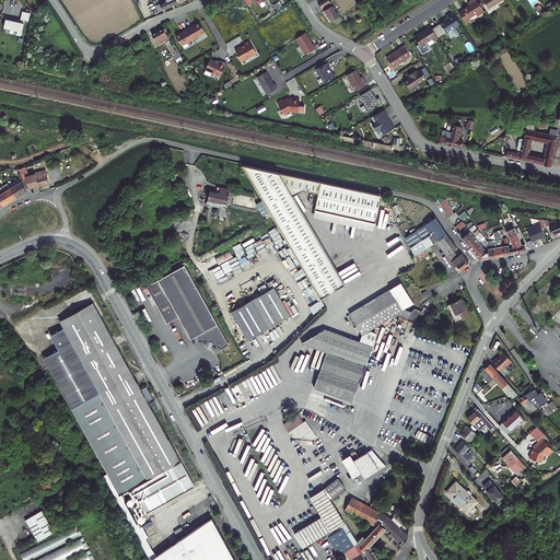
[(163,10),(179,2),(177,0),(165,0),(166,1),(161,3),(163,10)]
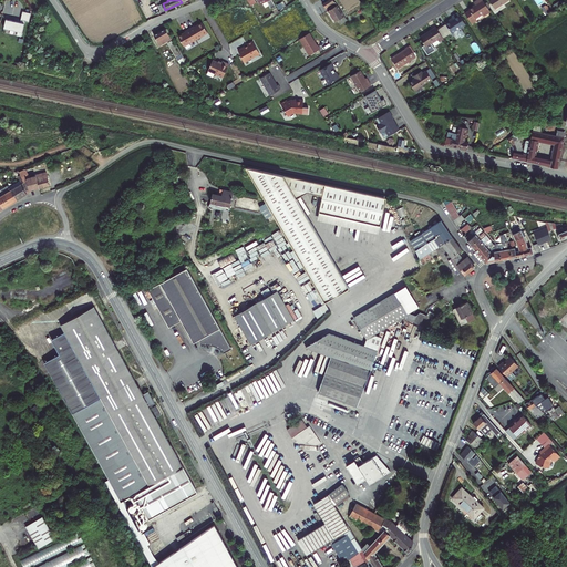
[(339,20),(341,23),(347,20),(332,0),(326,0),(322,2),(334,22),(339,20)]
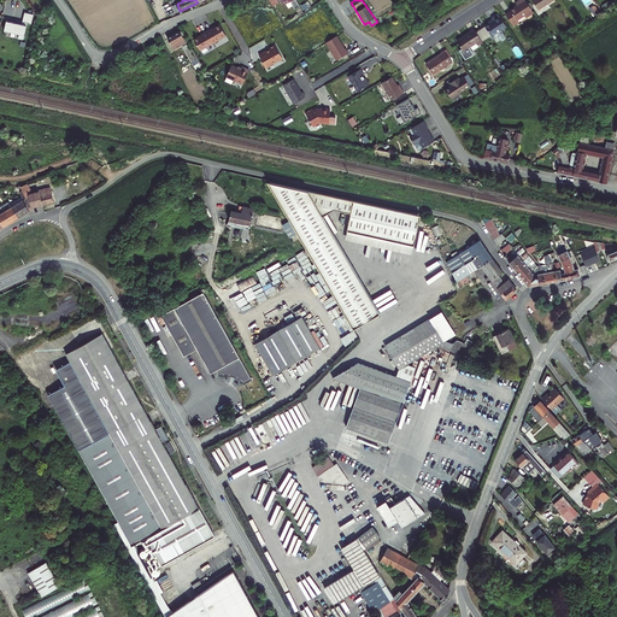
[(534,12),(526,0),(518,0),(516,3),(517,5),(510,10),(511,11),(506,13),(513,25),(518,22),(517,21),(524,16),(526,17),(534,12)]
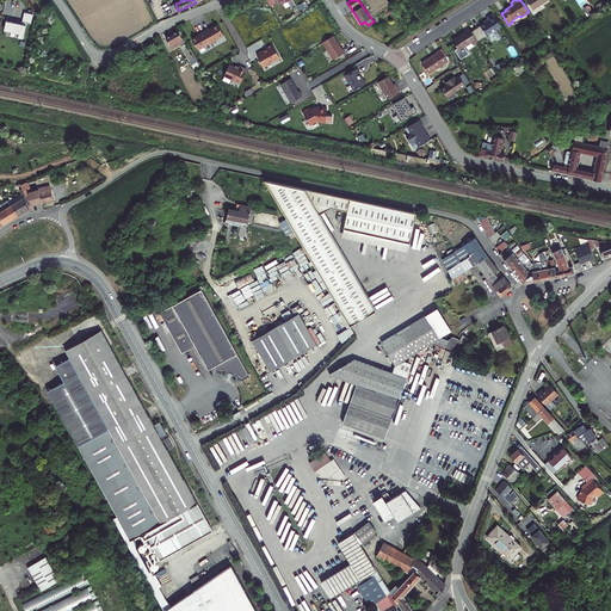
[(31,24),(34,14),(24,12),(22,24),(6,20),(4,30),(19,34),(18,38),(23,39),(26,23),(31,24)]
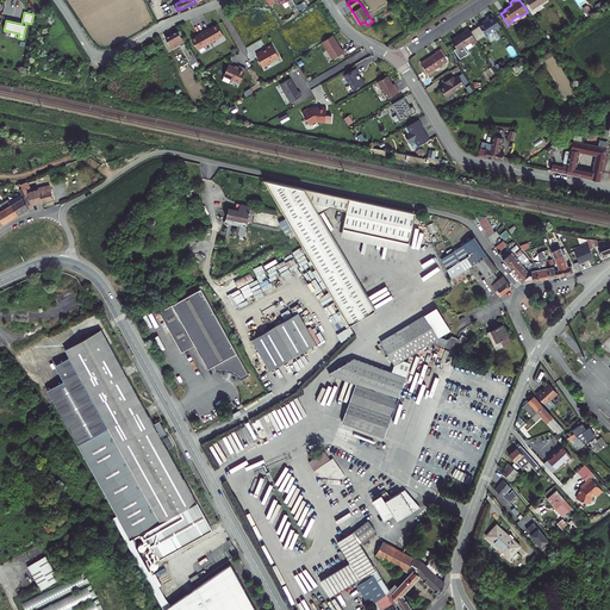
[(500,26),(492,13),(486,17),(487,19),(479,25),(486,36),(487,35),(490,38),(492,36),(495,39),(497,41),(499,38),(500,37),(496,30),(500,26)]
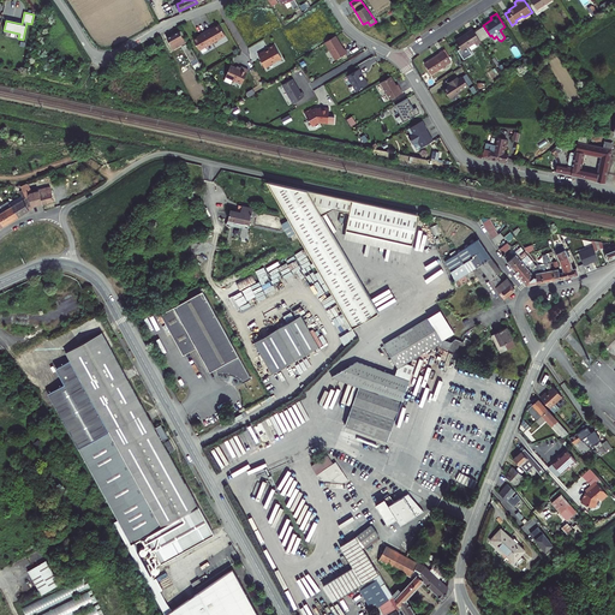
[(193,40),(201,52),(214,43),(226,36),(220,25),(215,28),(215,29),(213,30),(212,29),(202,35),(202,36),(199,37),(198,37),(193,40)]
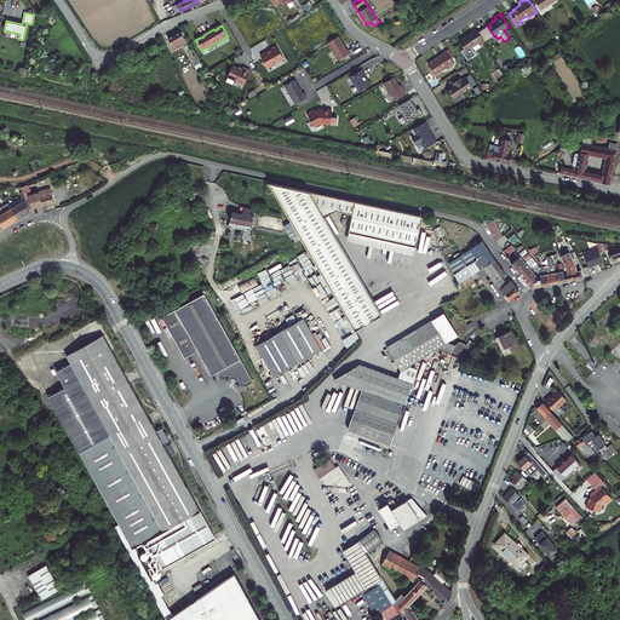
[(487,26),(478,32),(484,41),(494,36),(487,26)]
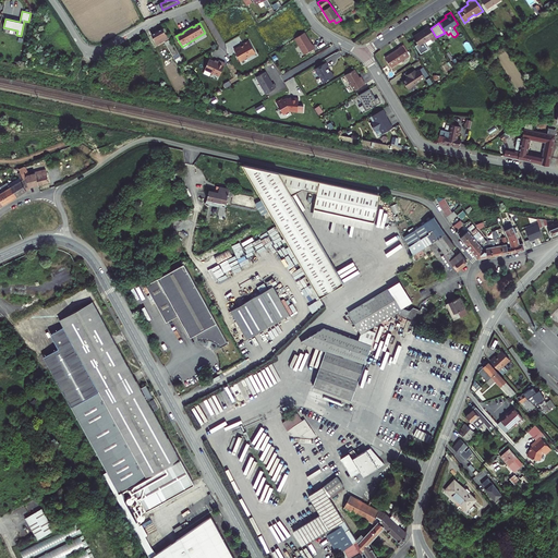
[(431,28),(428,26),(413,36),(417,44),(415,46),(421,53),(428,49),(424,43),(431,38),(433,40),(436,37),(431,28)]
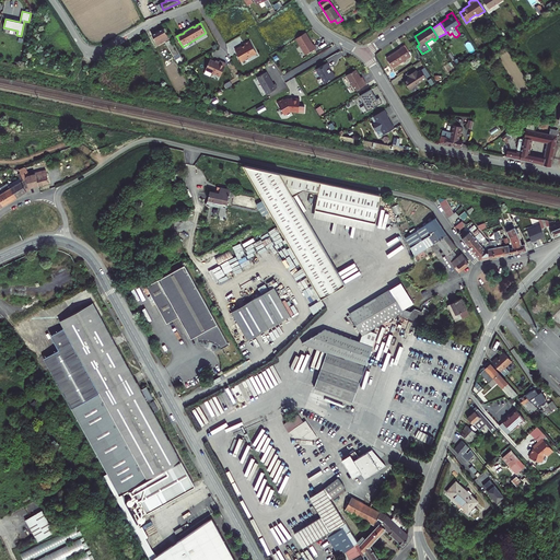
[(171,37),(165,28),(152,35),(158,45),(171,37)]
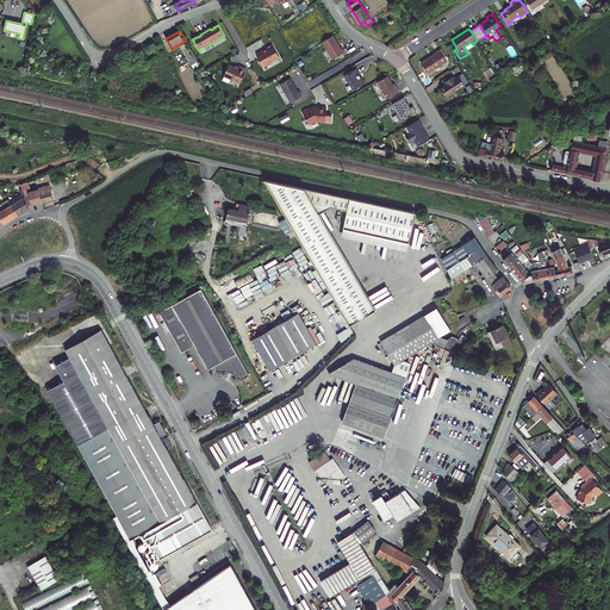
[(332,36),(322,42),(332,60),(344,53),(341,48),(341,49),(332,36)]
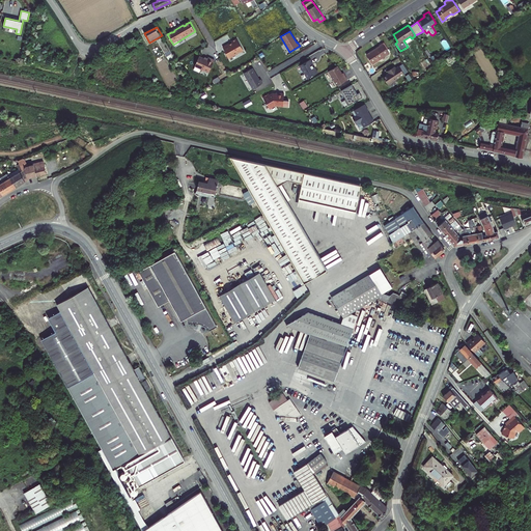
[(170,50),(164,39),(163,40),(161,38),(158,40),(165,53),(170,50)]
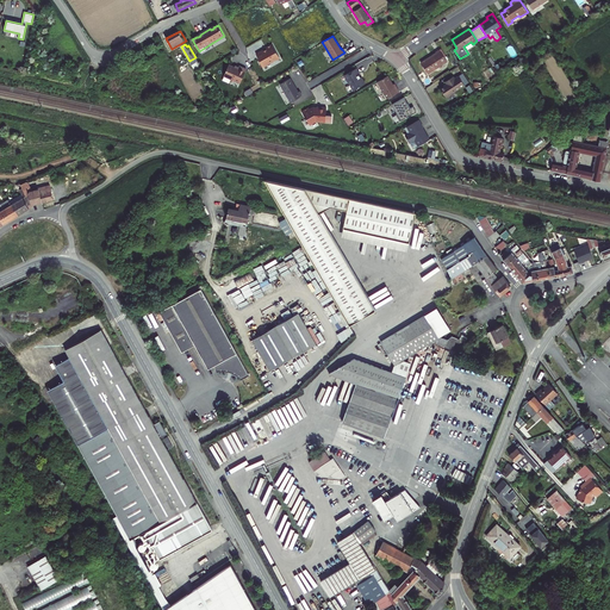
[(263,67),(280,58),(273,44),(266,48),(267,49),(263,51),(263,50),(256,54),(263,67)]
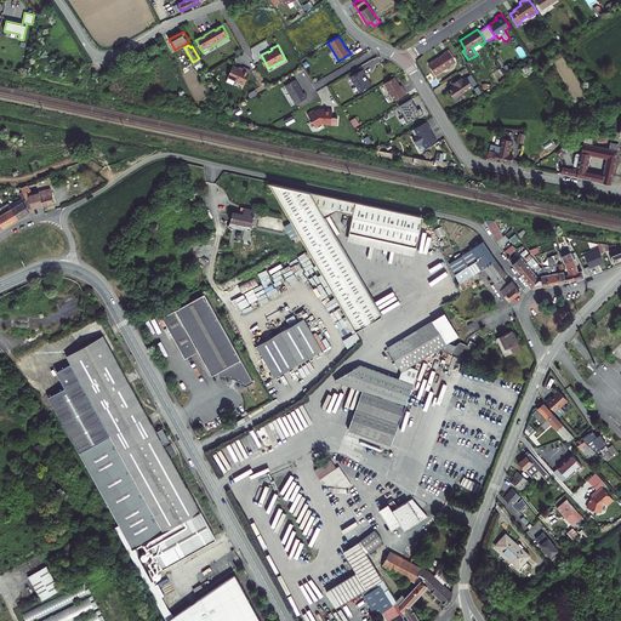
[(444,52),(444,53),(429,63),(437,74),(456,62),(448,50),(444,52)]
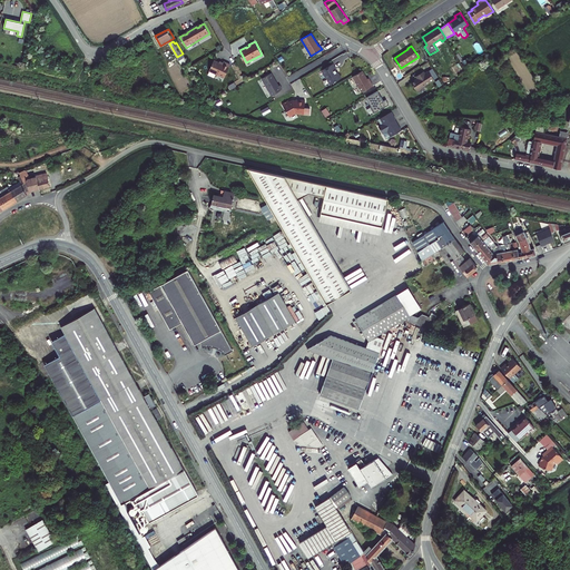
[(208,70),(224,78),(229,66),(223,62),(222,65),(214,60),(208,70)]
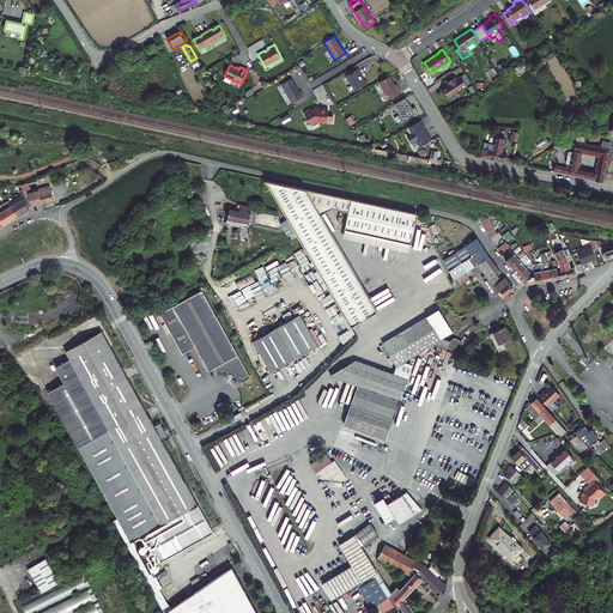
[(362,74),(358,68),(346,76),(350,84),(351,83),(356,91),(366,84),(363,78),(362,78),(360,76),(362,74)]
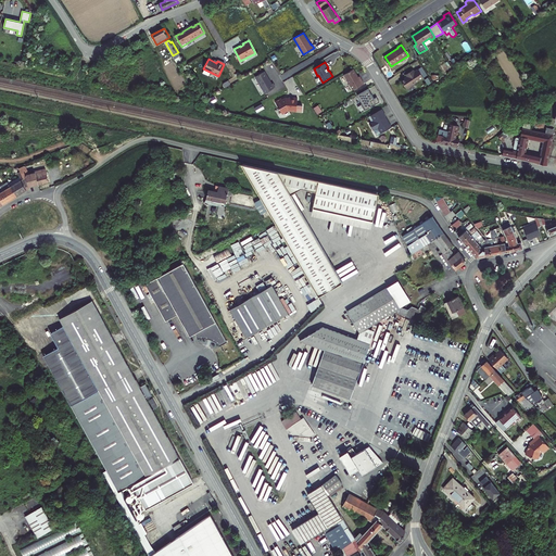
[(413,70),(408,73),(409,75),(407,76),(402,80),(406,88),(428,75),(422,66),(415,72),(413,70)]
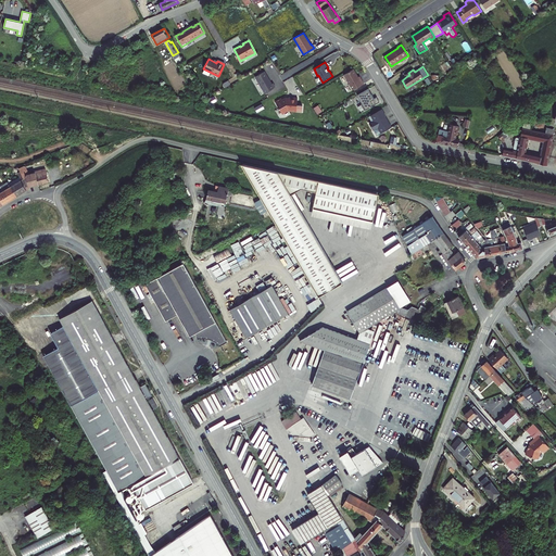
[(353,70),(343,75),(353,90),(364,84),(359,76),(357,77),(353,70)]
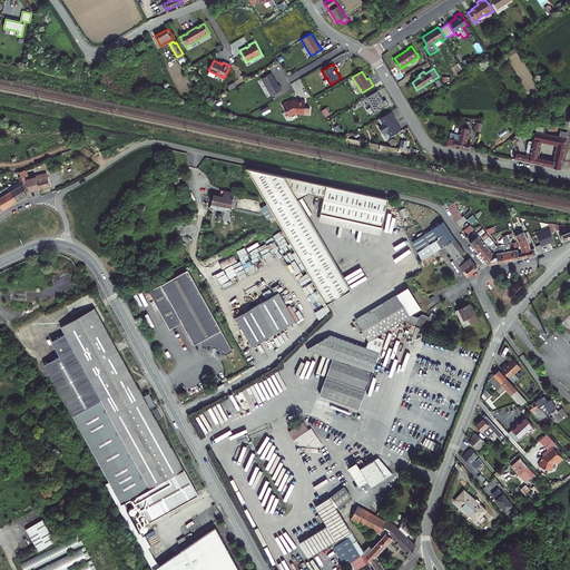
[(262,79),(272,96),(282,90),(279,86),(278,87),(271,74),(262,79)]
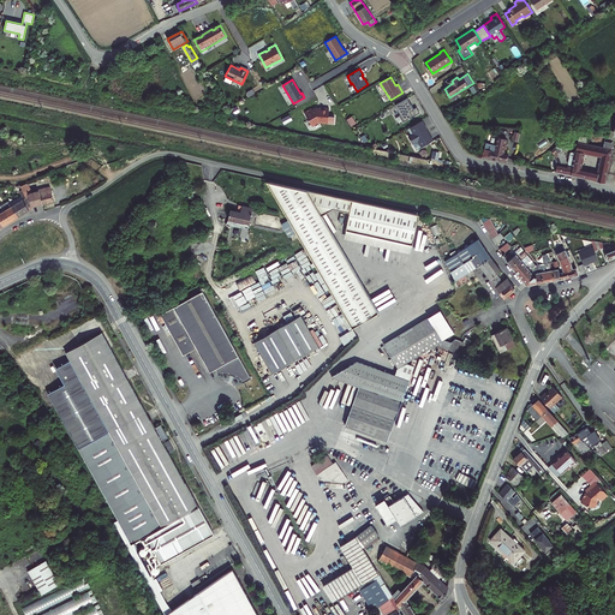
[(407,99),(395,106),(400,114),(399,115),(402,121),(413,115),(413,117),(419,113),(417,107),(413,109),(407,99)]
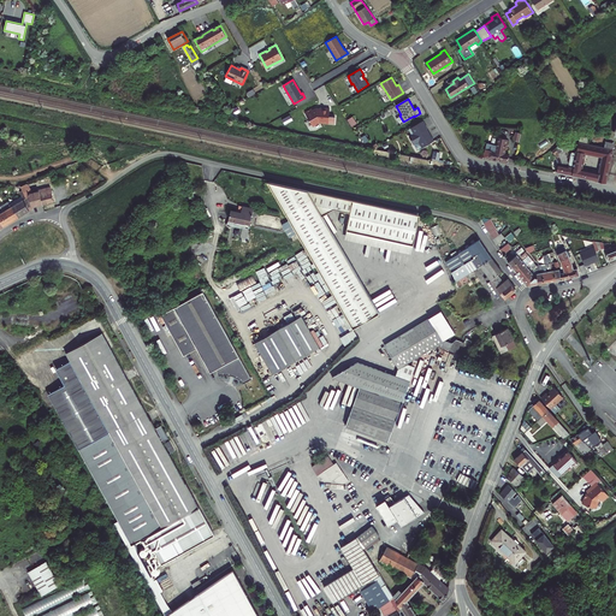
[(319,123),(329,123),(335,124),(335,117),(329,117),(330,108),(320,107),(319,108),(315,108),(313,111),(312,108),(304,113),(313,126),(319,123)]
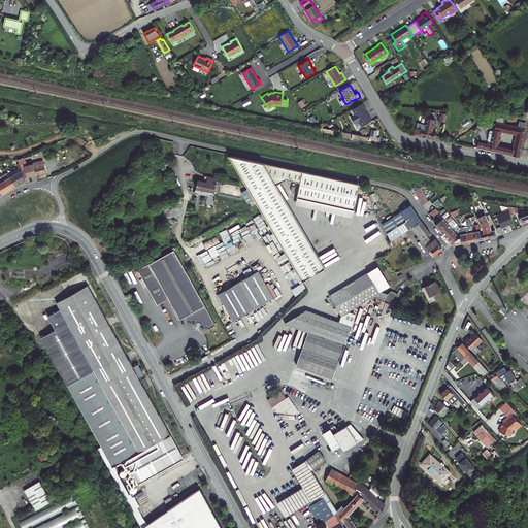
[(489,108),(500,101),(497,96),(492,99),(486,103),(489,108)]
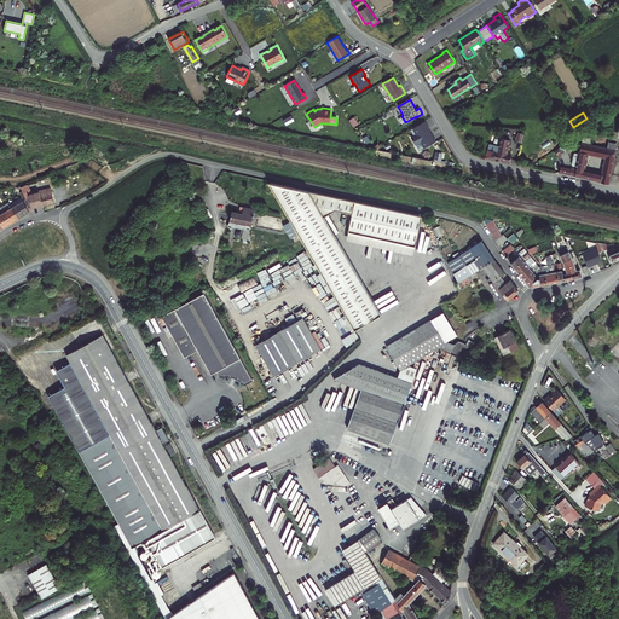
[(428,129),(424,122),(412,128),(416,134),(411,138),(415,145),(420,142),(423,149),(435,142),(429,132),(428,129)]
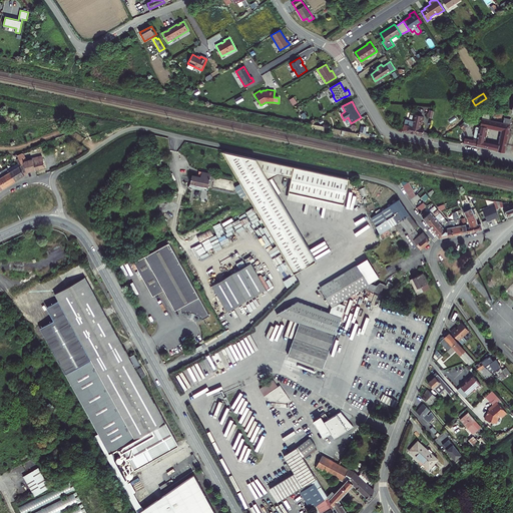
[(405,118),(403,130),(423,134),(424,127),(420,126),(422,114),(415,113),(413,120),(405,118)]
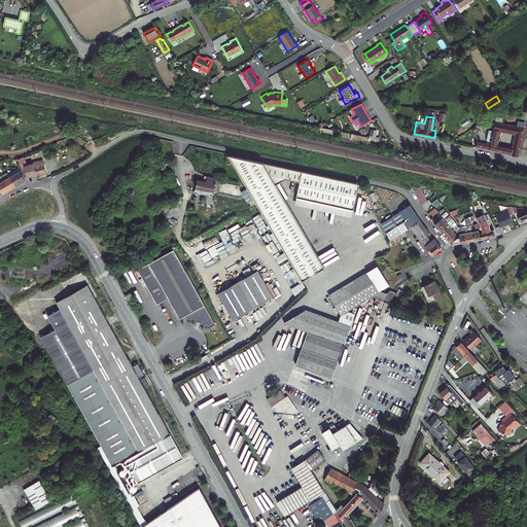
[(495,116),(492,131),(490,130),(488,131),(486,142),(485,149),(501,152),(518,156),(524,128),(516,127),(502,124),(503,118),(495,116)]
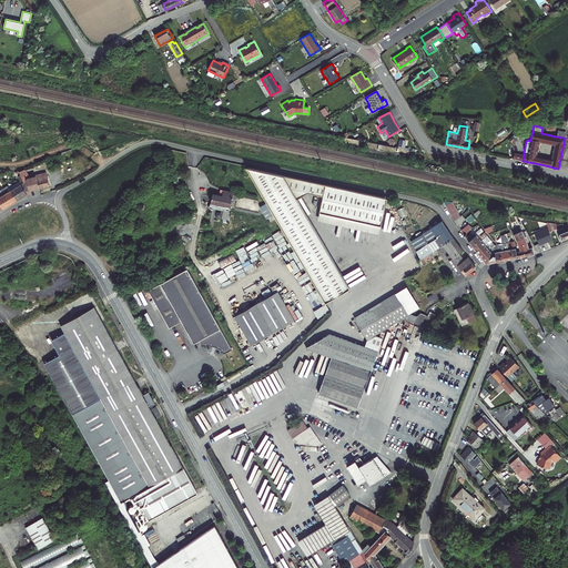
[(519,152),(523,153),(521,150),(523,149),(519,138),(527,131),(524,127),(511,135),(515,140),(517,146),(519,152)]
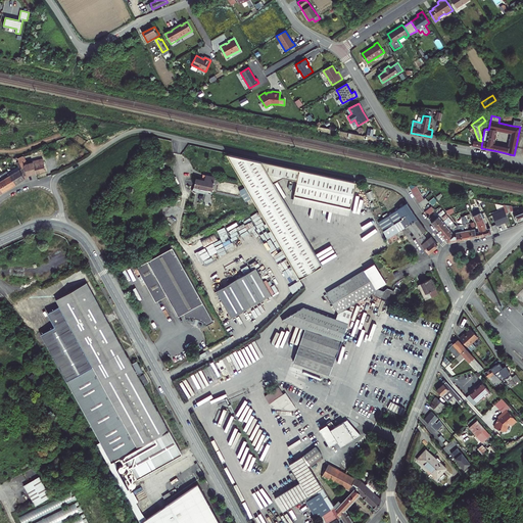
[(474,139),(472,146),(481,148),(482,141),(481,141),(478,140),(476,135),(472,136),(474,139)]
